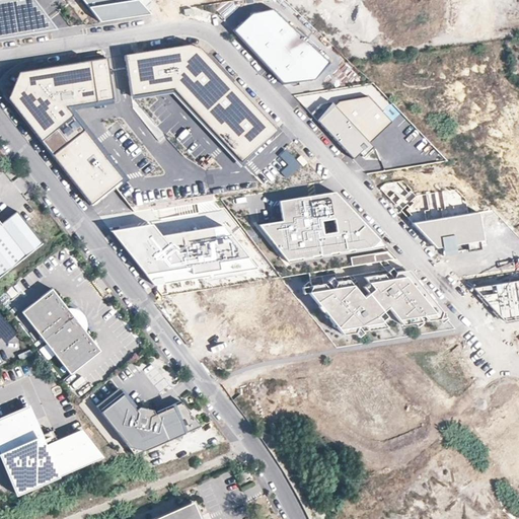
[(0,0),(0,36),(58,27),(40,0),(0,0)]
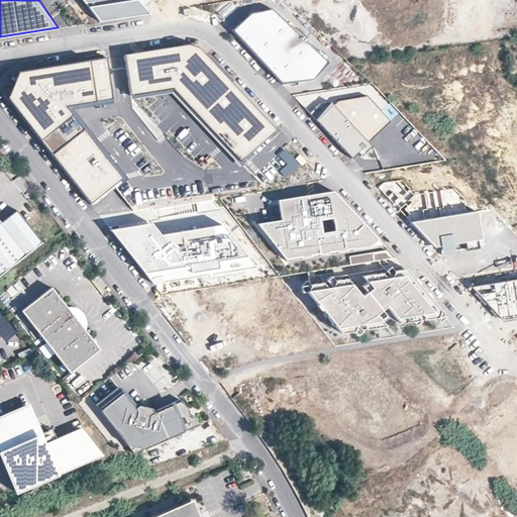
[(132,0),(79,0),(96,21),(144,13),(132,0)]
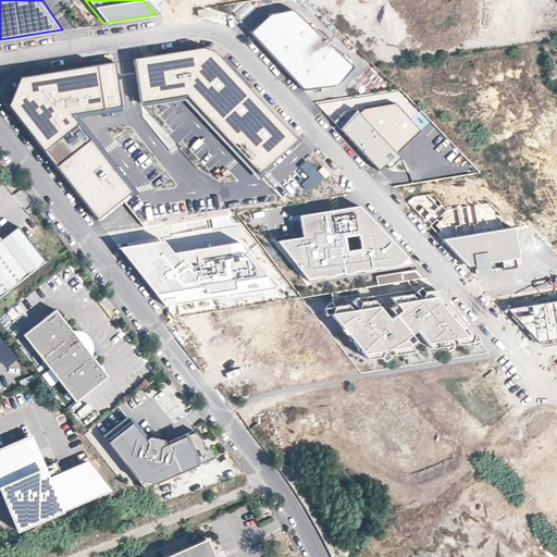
[(90,21),(78,1),(63,11),(75,29),(90,21)]
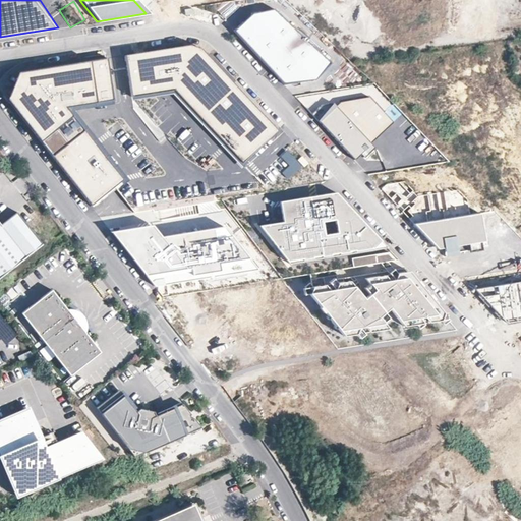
[(275,10),(253,15),(235,32),(286,87),(320,81),(332,66),(275,10)]
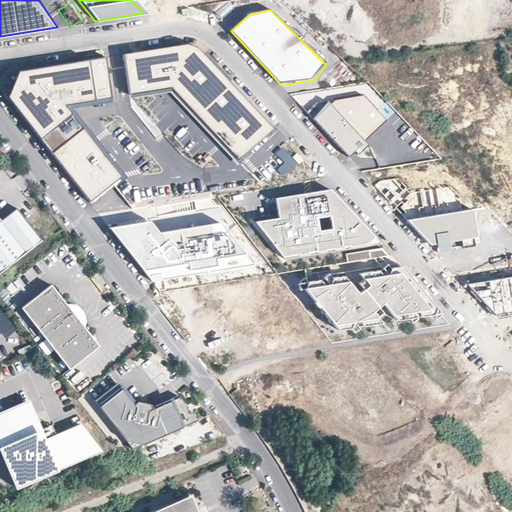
[(127,57),(132,95),(177,90),(243,162),(275,130),(202,54),(193,47),(127,57)]
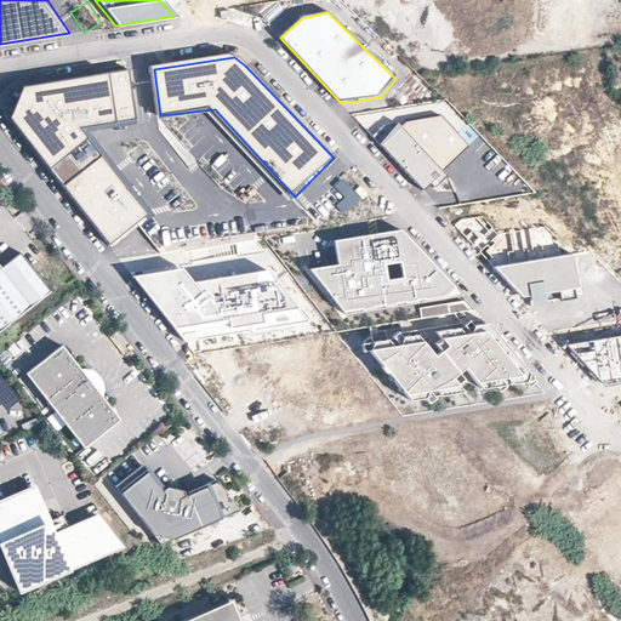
[(13,119),(121,257),(157,251),(143,233),(153,215),(91,129),(135,119),(131,72),(27,86),(13,119)]
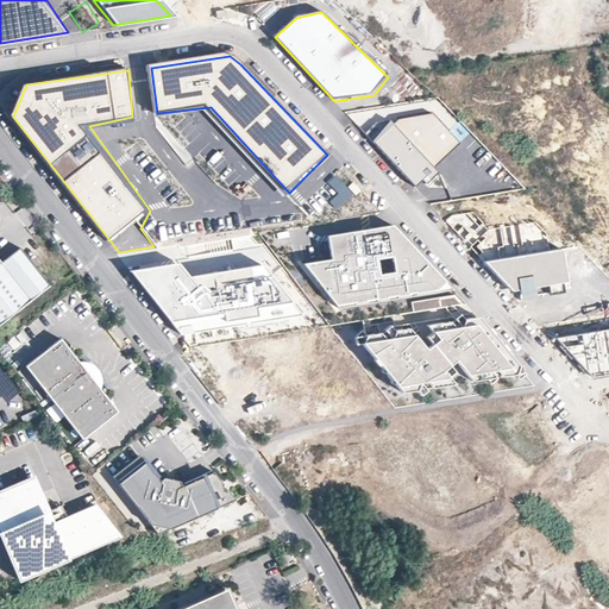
[(385,117),(368,135),(416,189),(426,180),(431,186),(441,174),(435,167),(459,144),(432,112),(385,117)]
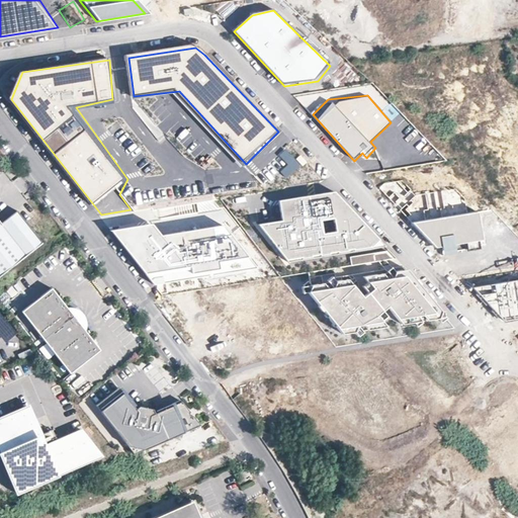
[(282,166),(296,165),(295,149),(282,150),(282,166)]
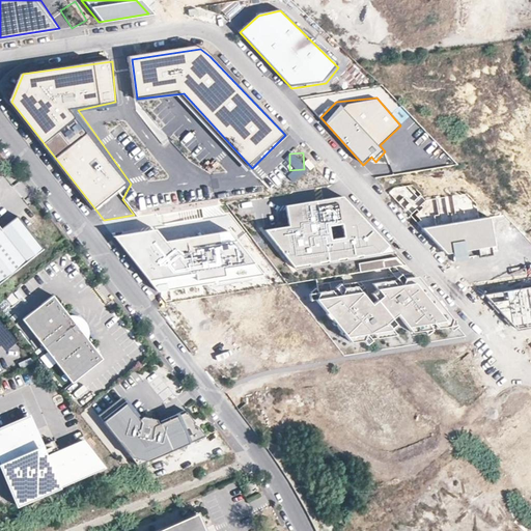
[(393,188),(388,193),(421,227),(479,219),(477,204),(467,194),(426,200),(412,186),(393,188)]
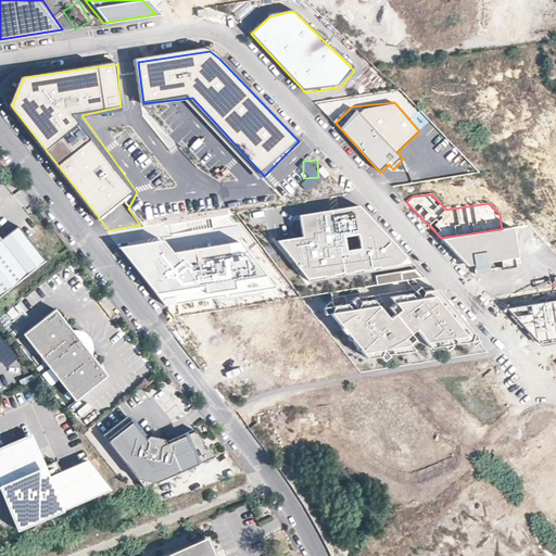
[(307,281),(412,264),(359,209),(356,205),(299,215),(303,239),(279,242),(307,281)]
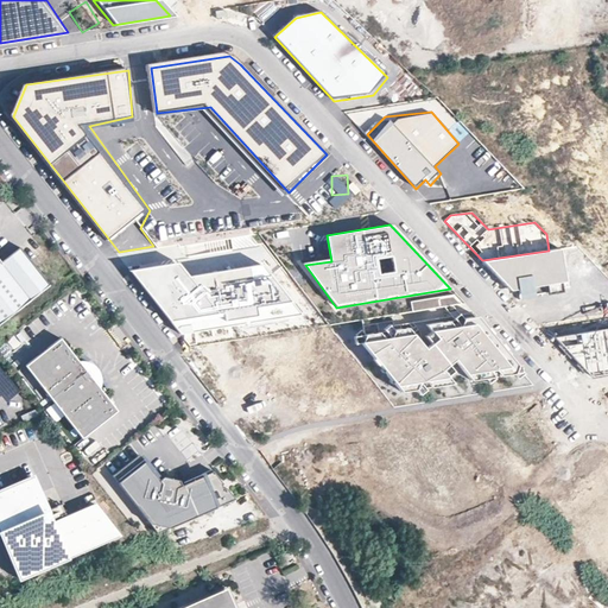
[(0,323),(50,285),(19,247),(1,261),(0,260),(0,323)]
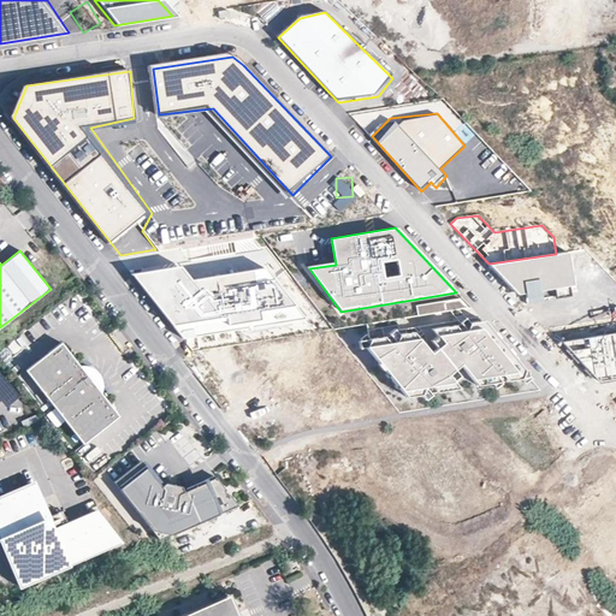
[(566,254),(490,265),(520,296),(569,289),(566,254)]
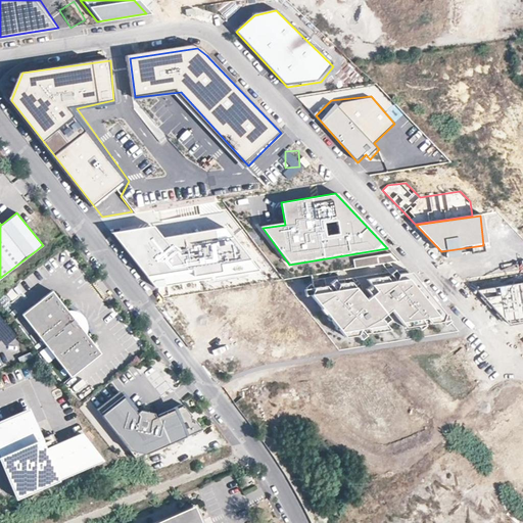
[(124,231),(111,233),(154,288),(259,270),(228,227),(162,237),(154,226),(124,231)]
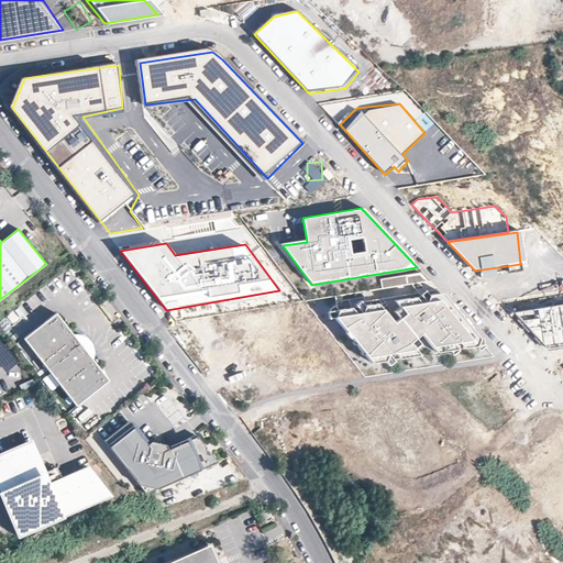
[(384,288),(398,285),(397,278),(383,282),(384,288)]
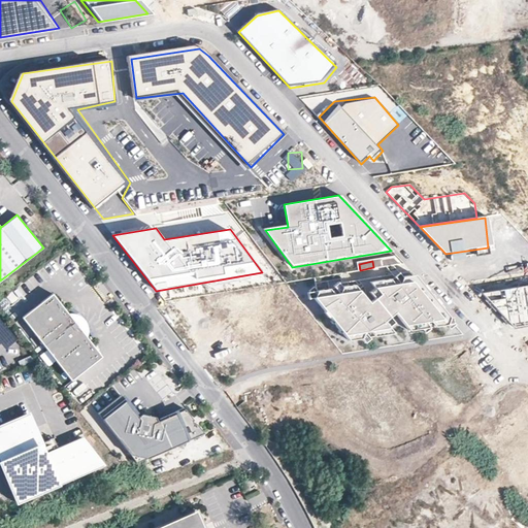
[(407,283),(404,290),(418,288),(448,325),(411,332),(415,336),(434,333),(433,332),(438,331),(439,332),(452,330),(454,322),(420,281),(407,283)]
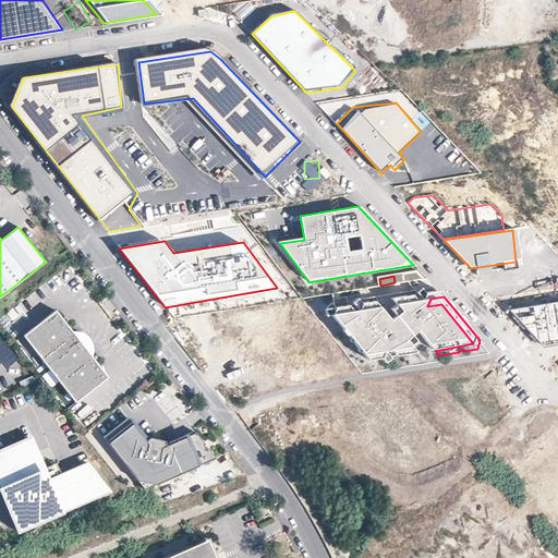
[(398,304),(402,311),(422,307),(417,301),(398,304)]
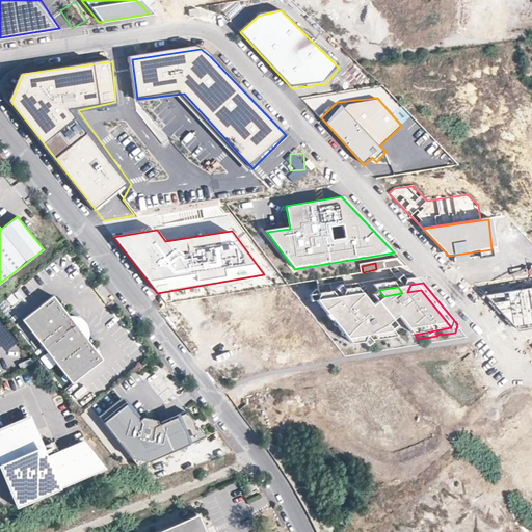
[(531,288),(489,295),(521,328),(531,326),(531,288)]
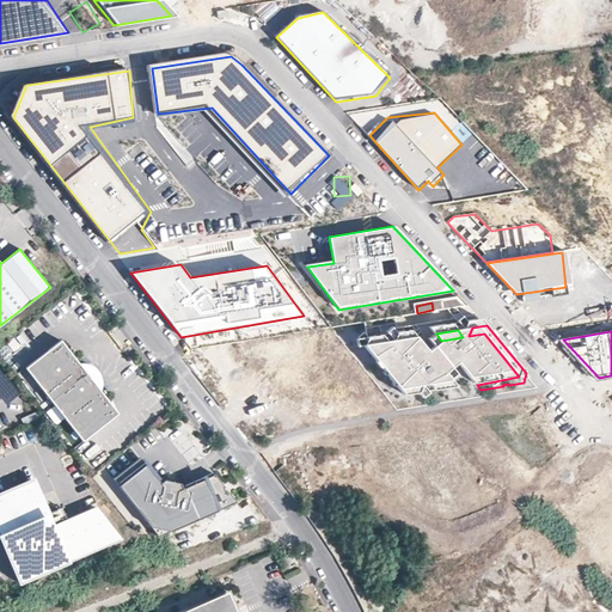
[(435,359),(423,343),(399,348),(393,349),(372,353),(407,396),(427,393),(435,391),(458,387),(457,385),(463,381),(459,375),(465,371),(477,385),(519,377),(484,334),(469,336),(463,337),(441,341),(447,348),(435,359)]
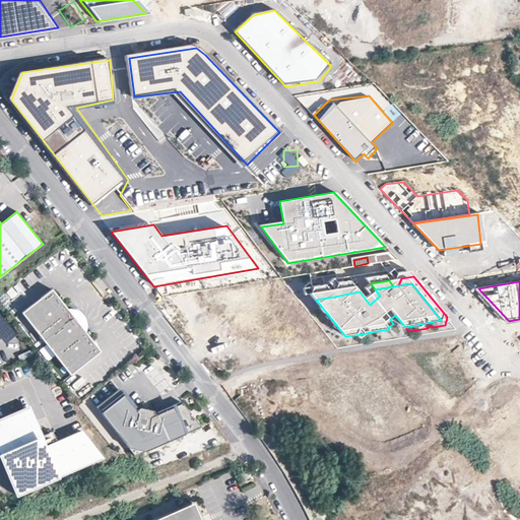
[(342,288),(339,296),(360,291),(353,286),(342,288)]
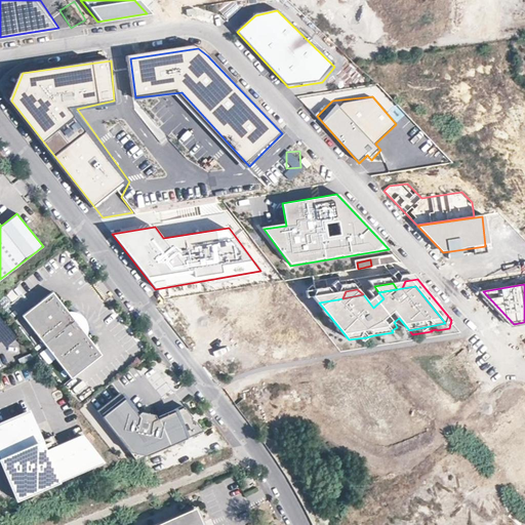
[(69,314),(52,291),(22,316),(71,378),(101,355),(84,333),(69,314)]
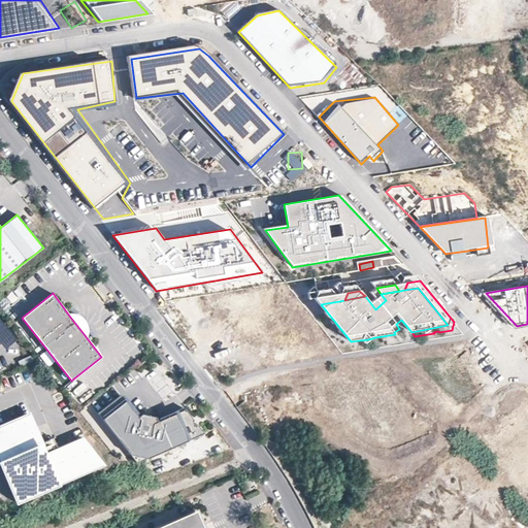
[(323,297),(321,304),(339,301),(335,295),(323,297)]
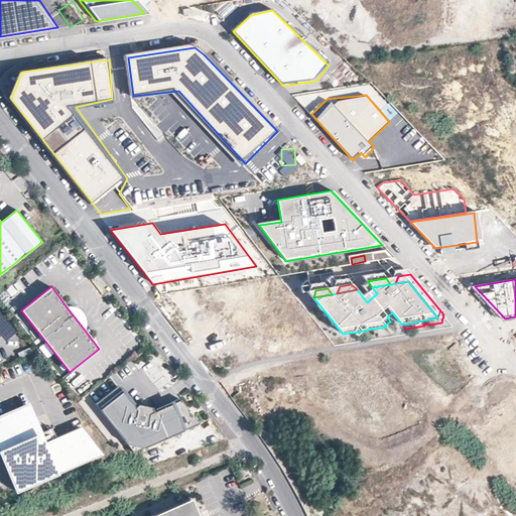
[(81,311),(79,309),(75,307),(71,307),(68,308),(83,328),(85,323),(85,317),(83,313),(81,311)]
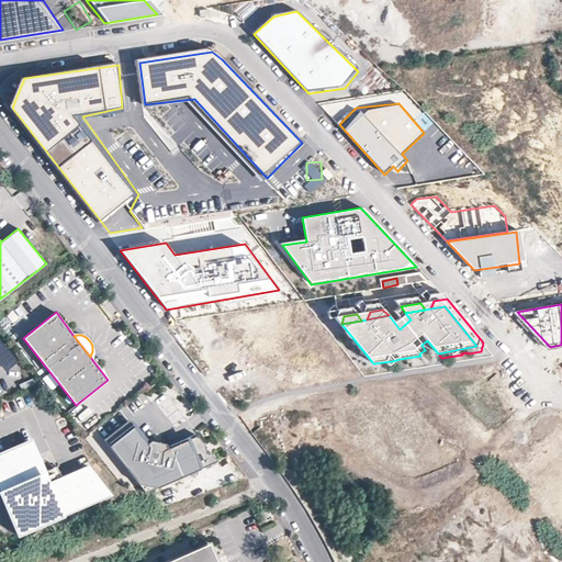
[(19,361),(0,339),(0,363),(7,371),(19,361)]
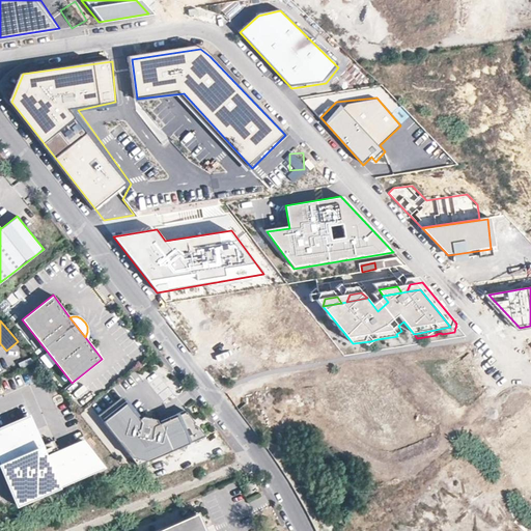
[(205,436),(198,426),(195,427),(194,423),(195,422),(186,412),(158,424),(157,419),(142,416),(139,419),(121,397),(99,415),(131,456),(148,460),(205,436)]
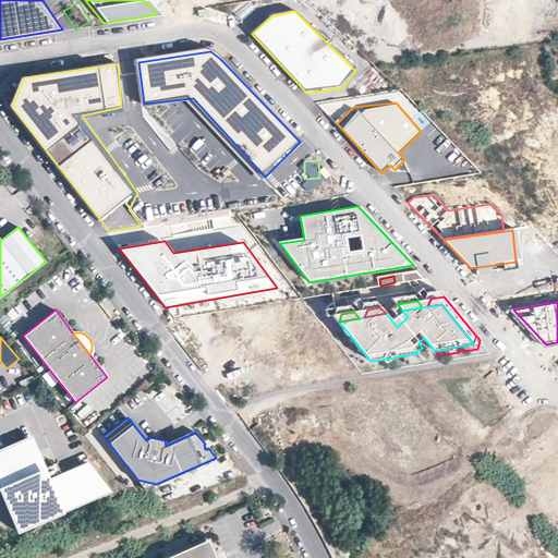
[(28,440),(0,452),(0,484),(19,528),(109,489),(88,463),(46,482),(28,440)]
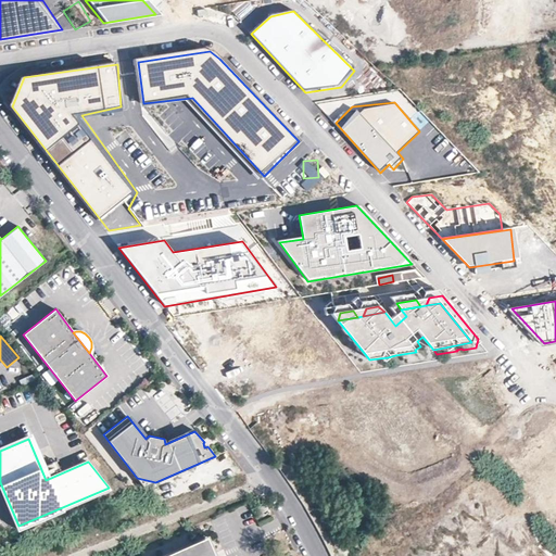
[(422,526),(431,539),(451,527),(444,516),(440,519),(438,516),(422,526)]
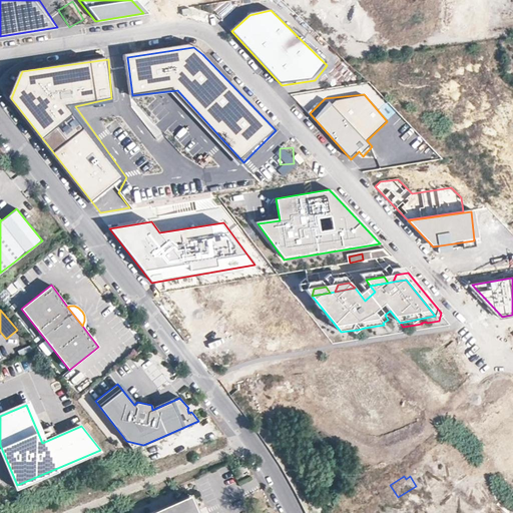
[(436,481),(421,491),(430,504),(445,494),(436,481)]
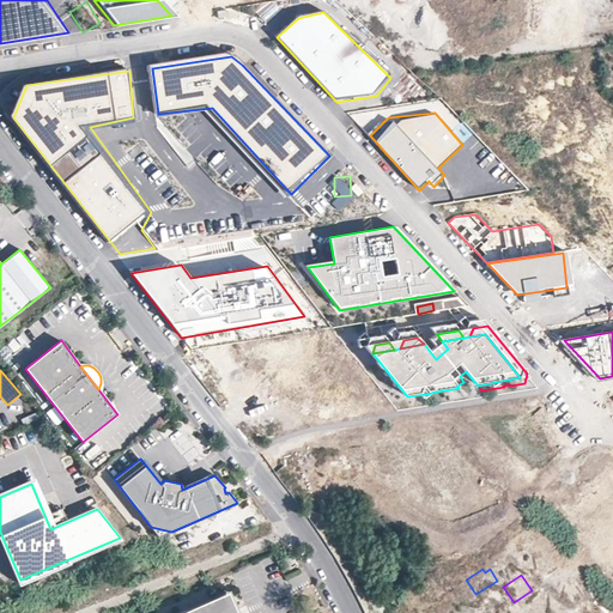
[(188,612),(226,596),(230,590),(176,612),(188,612)]
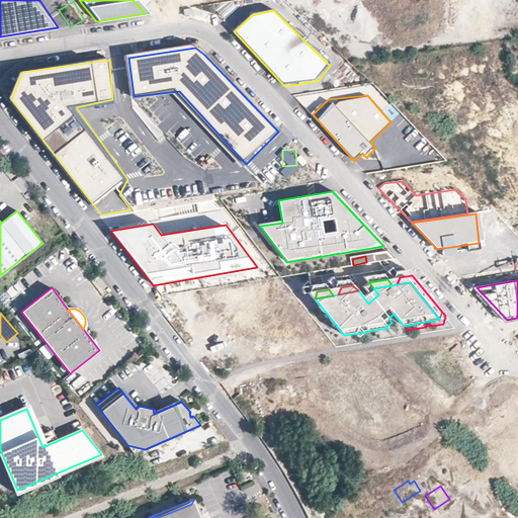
[(201,517),(194,499),(191,504),(197,517),(201,517)]
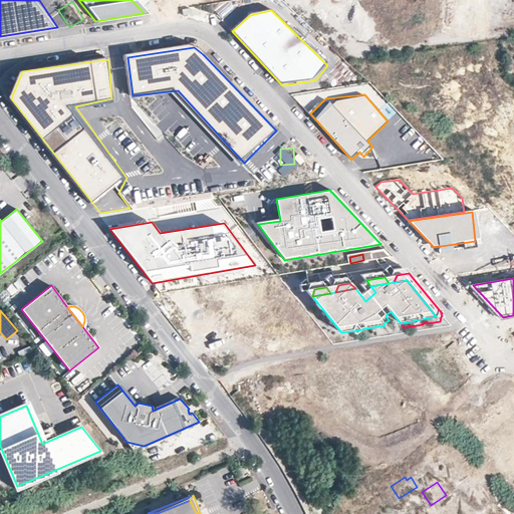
[(196,513),(190,500),(158,513),(196,513)]
